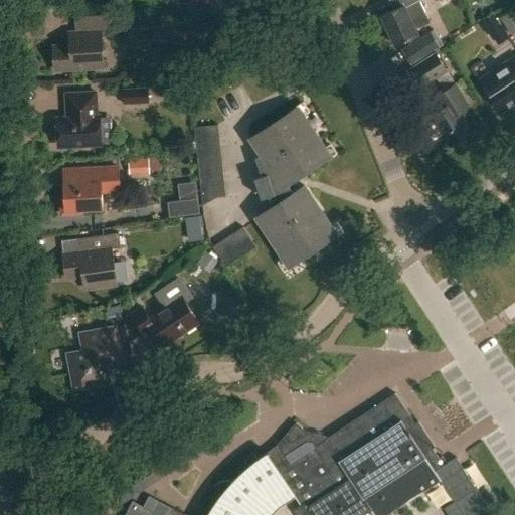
[(422,0),(400,0),(403,6),(381,16),(395,47),(418,36),(415,30),(431,23),(420,1),(422,0)]
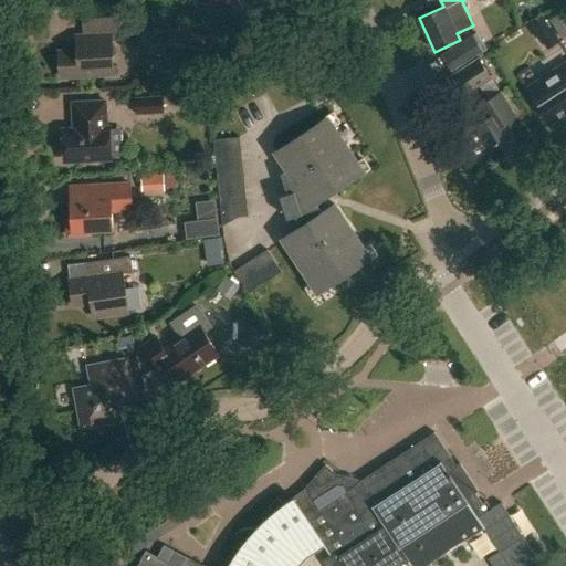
[(565,35),(565,14),(564,11),(551,20),(562,39),(565,35)]
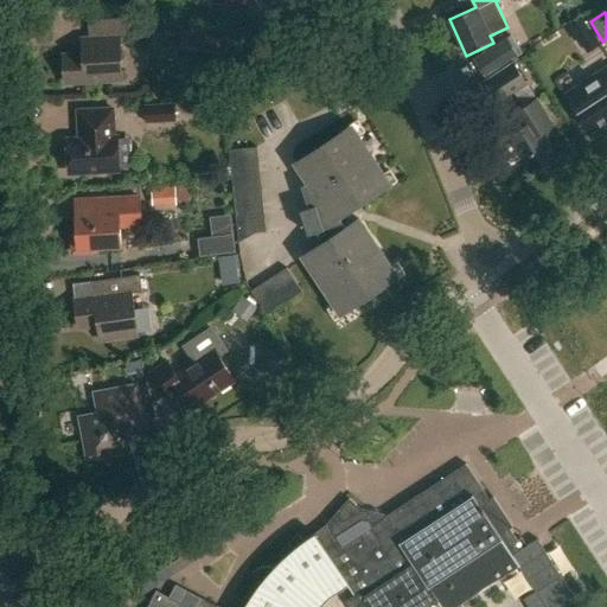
[(587,33),(589,32),(581,17),(580,16),(577,18),(564,25),(573,42),(574,42),(587,33)]
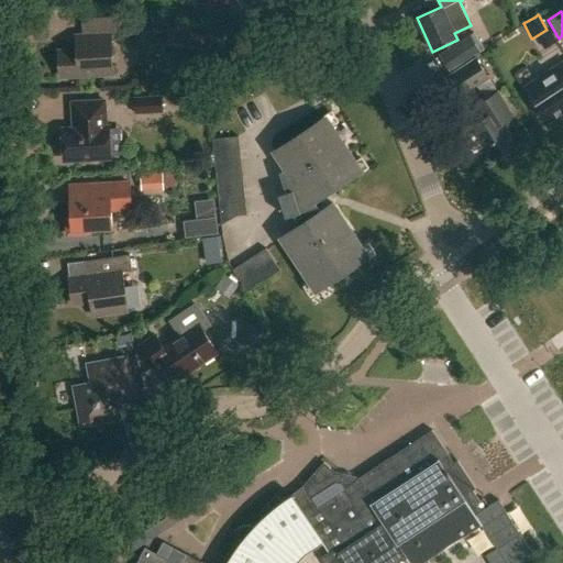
[(118,36),(117,18),(79,20),(80,37),(74,37),(75,52),(56,53),(58,78),(111,75),(109,37),(118,36)]
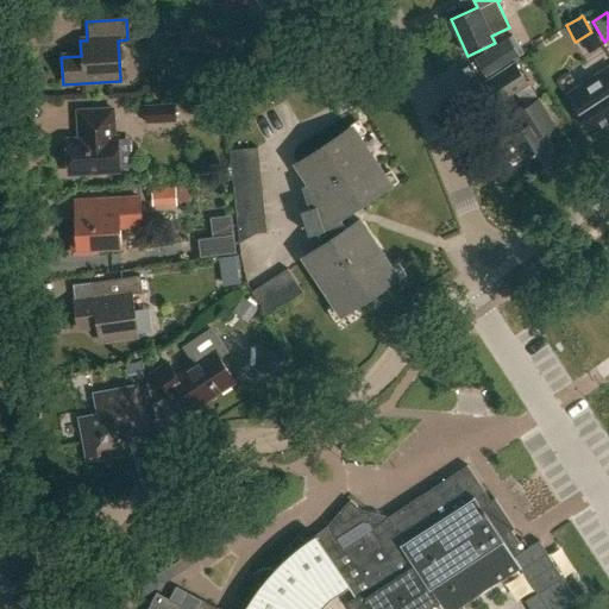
[(199,31),(196,48),(226,54),(230,36),(199,31)]
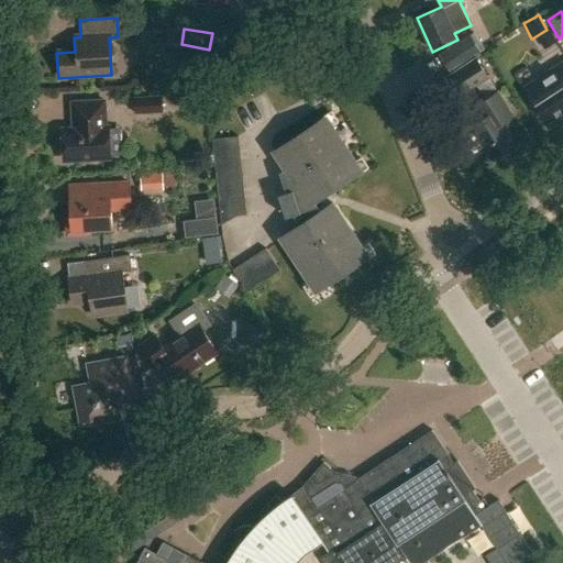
[(450,72),(481,52),(470,35),(439,56),(450,72)]
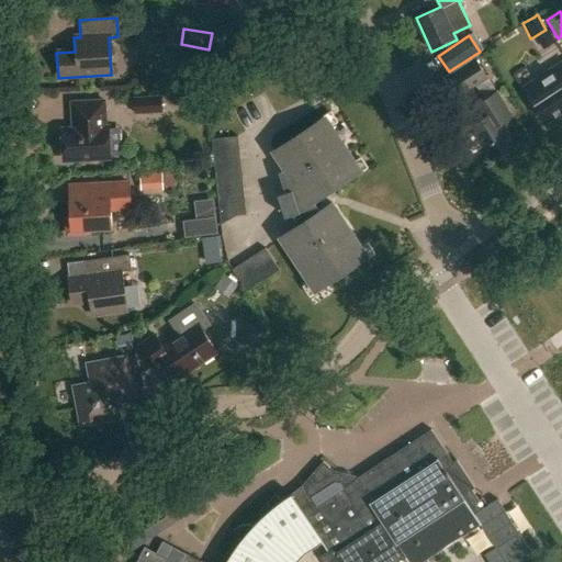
[(475,59),(446,79),(459,100),(491,80),(475,59)]
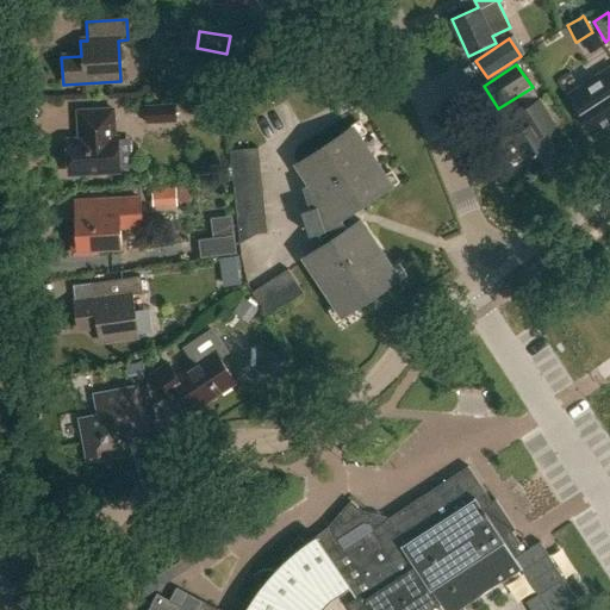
[(609,67),(568,95),(593,134),(609,123),(609,67)]
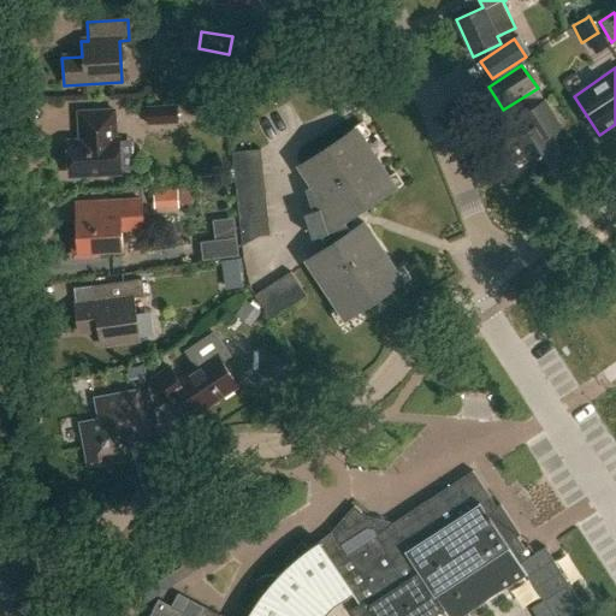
[(561,128),(544,101),(521,117),(529,131),(515,141),(537,175),(564,158),(550,135),(561,128)]
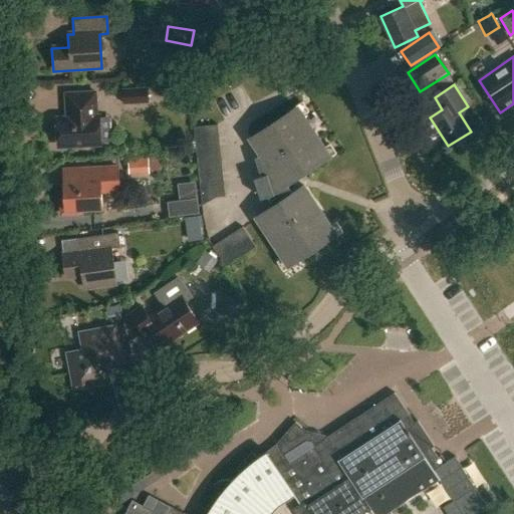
[(121,104),(147,103),(146,89),(121,90),(121,104)]
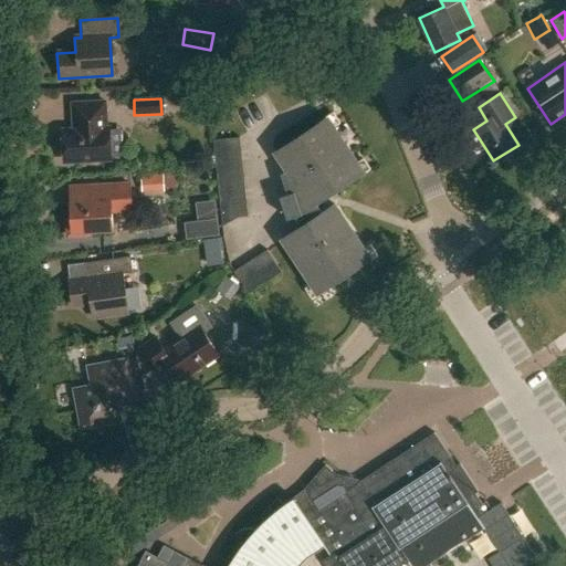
[(105,128),(103,102),(71,104),(73,130),(61,132),(63,161),(109,159),(108,128),(105,128)]
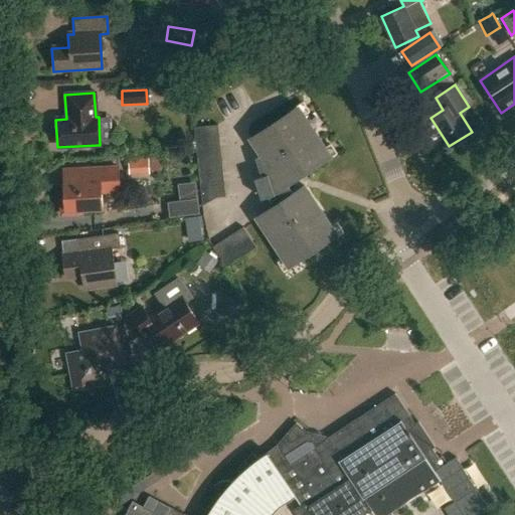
[(294,120),(289,113),(248,139),(259,154),(254,157),(253,158),(260,176),(252,178),(260,198),(267,196),(271,207),(255,217),(282,259),(289,253),(294,261),(327,238),(323,231),(330,226),(303,186),(288,196),(281,186),(321,160),(316,153),(323,148),(301,115),(294,120)]
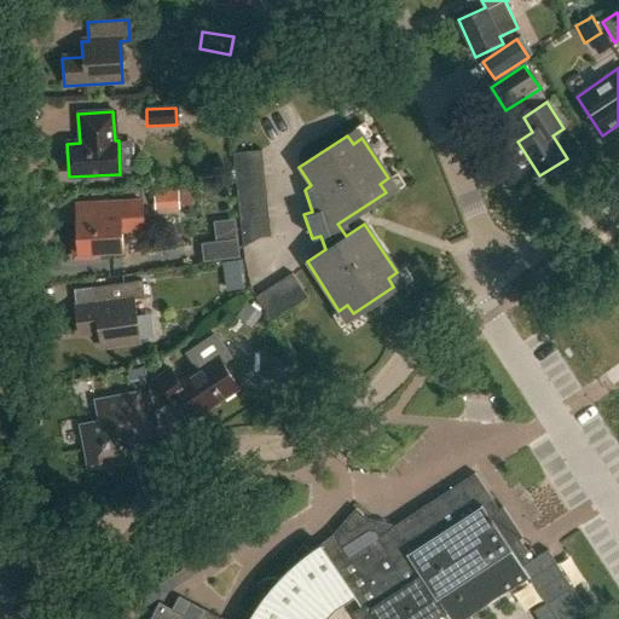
[(231,154),(233,169),(261,166),(260,150),(231,154)]
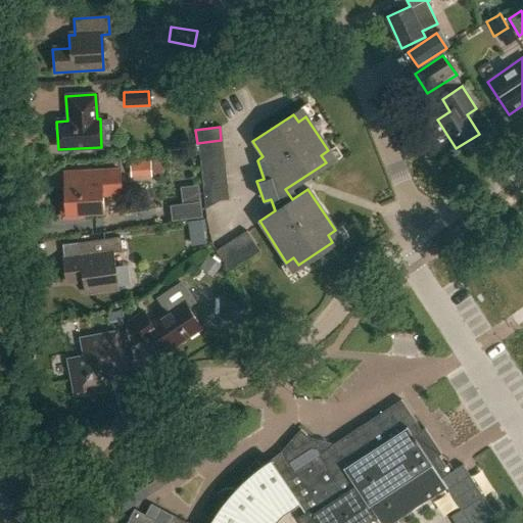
[(197,143),(198,156),(223,153),(221,140),(197,143)]
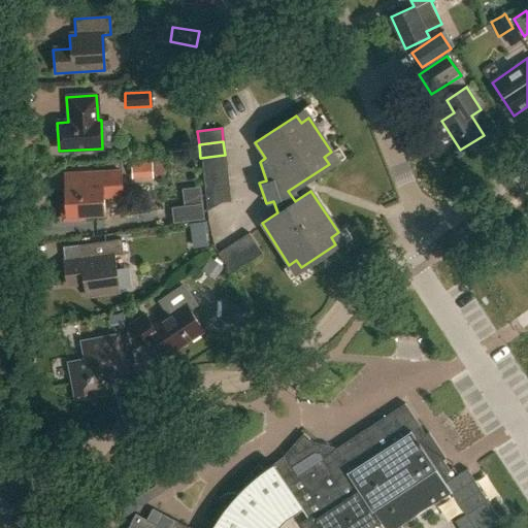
[(226,168),(225,155),(200,158),(201,171),(226,168)]
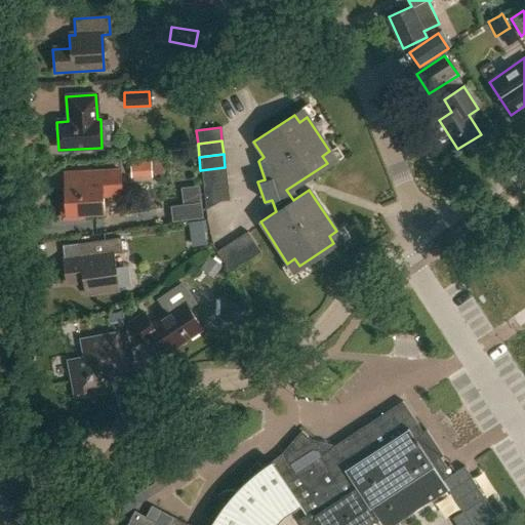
[(164,161),(131,163),(132,178),(152,177),(152,174),(164,174),(164,161)]
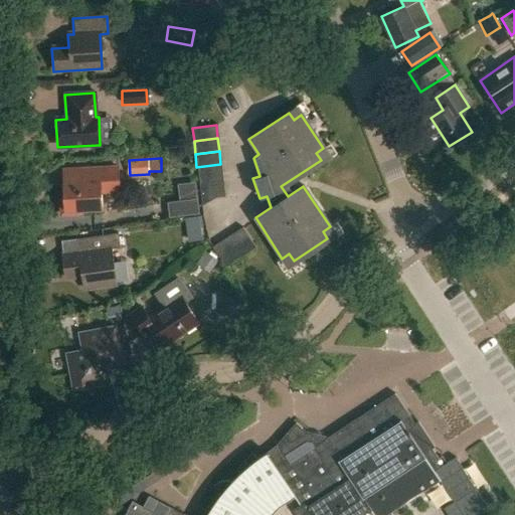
[(196,167),(198,179),(221,177),(220,164),(196,167)]
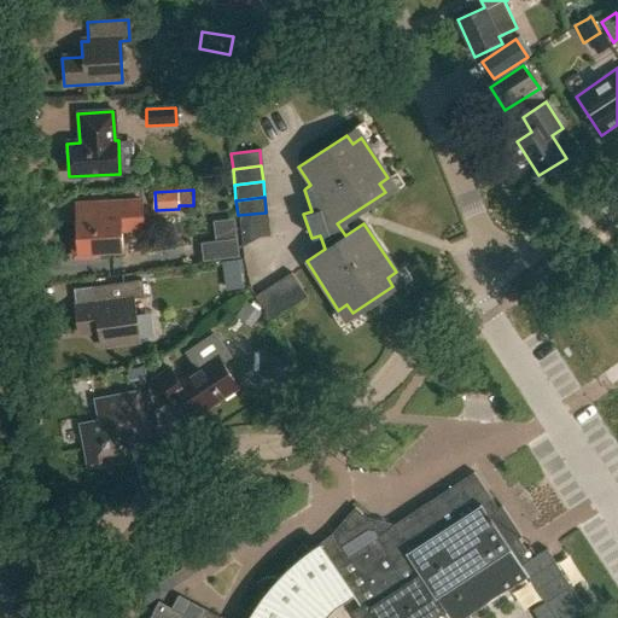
[(141,229),(140,202),(75,205),(77,239),(73,239),(73,258),(98,257),(98,251),(121,250),(120,231),(141,229)]
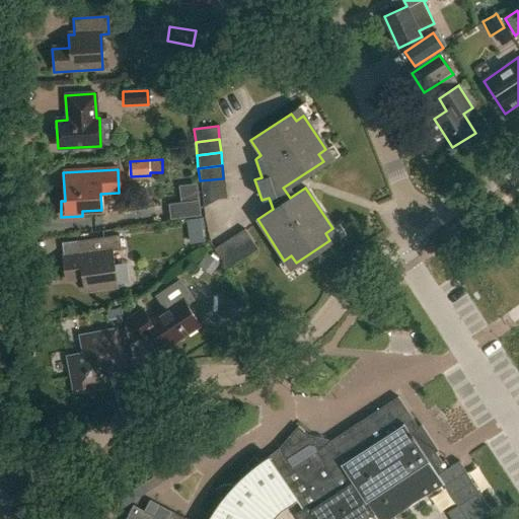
[(200,180),(201,194),(225,192),(223,178),(200,180)]
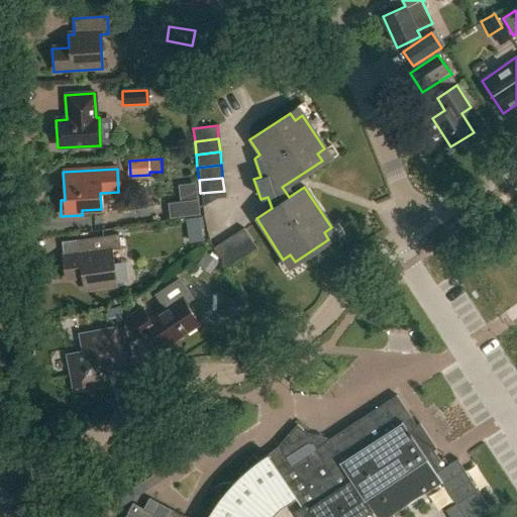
[(224,191),(200,193),(202,206),(216,198),(225,197),(224,191)]
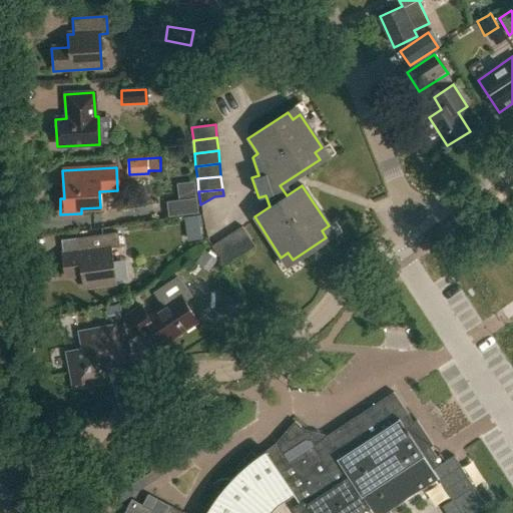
[(186,216),(188,232),(201,230),(199,214),(186,216)]
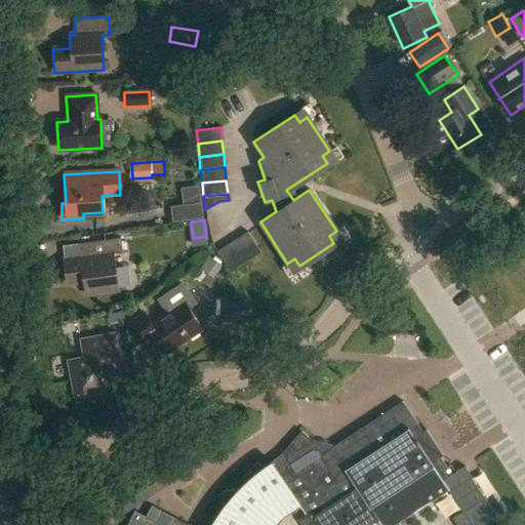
[(236,238),(249,258),(259,251),(246,232),(236,238)]
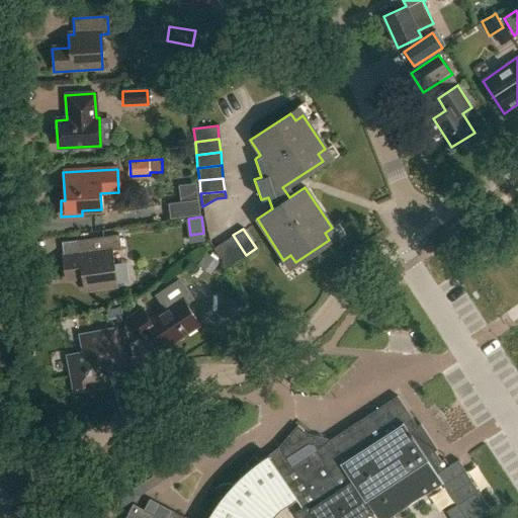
[(120,249),(118,235),(84,240),(86,253),(63,257),(66,279),(83,277),(84,290),(116,285),(111,250),(120,249)]
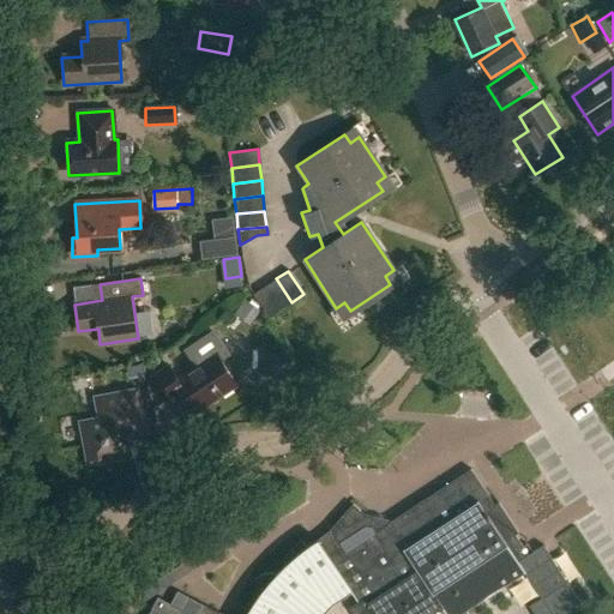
[(270,282),(264,287),(280,311),(292,302),(276,278),(270,282)]
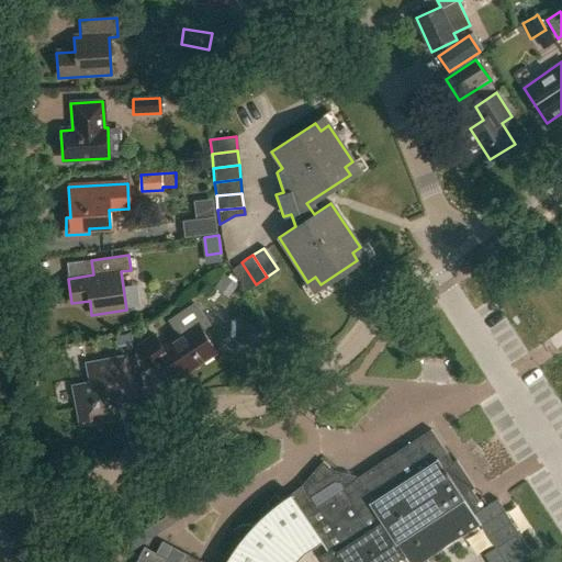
[(224,273),(214,288),(228,298),(238,283),(224,273)]
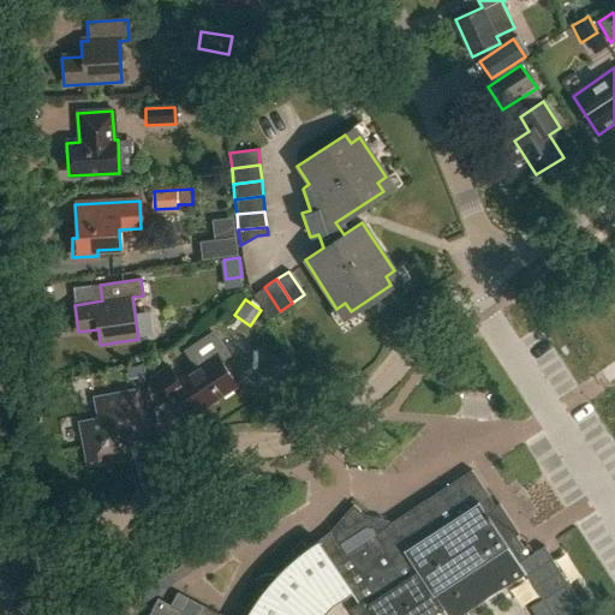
[(168,366),(150,378),(166,402),(180,393),(193,413),(236,384),(221,363),(231,356),(214,330),(185,351),(195,366),(177,378),(168,366)]
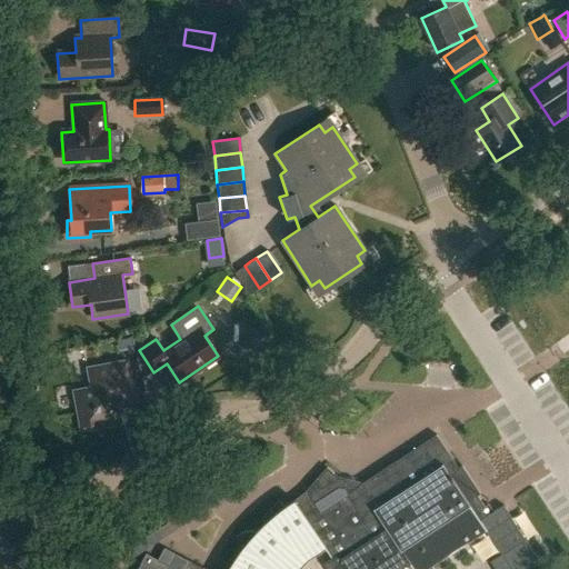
[(132,337),(119,340),(121,351),(135,348),(132,337)]
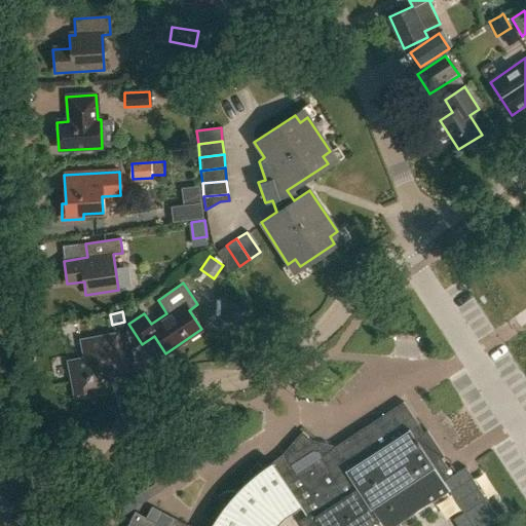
[(20,342),(24,341),(30,335),(29,330),(20,331),(16,331),(17,342),(20,342)]
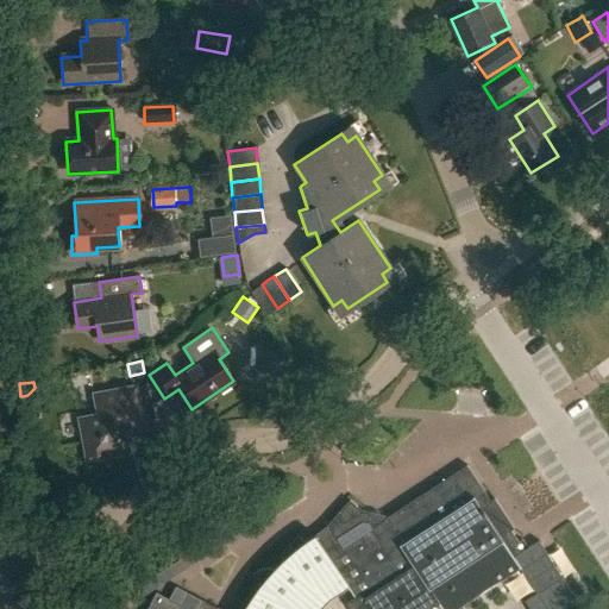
[(144,431),(142,418),(136,385),(94,394),(98,415),(79,419),(87,460),(129,452),(125,434),(144,431)]
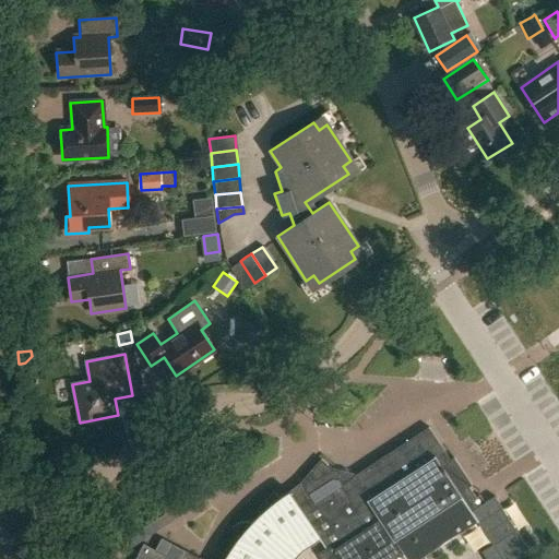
[(351,472),(341,470),(299,497),(339,558),(392,558),(404,551),(407,558),(423,558),(479,523),(473,512),(482,506),(470,487),(472,485),(454,458),(451,460),(429,426),(353,475),(351,472)]
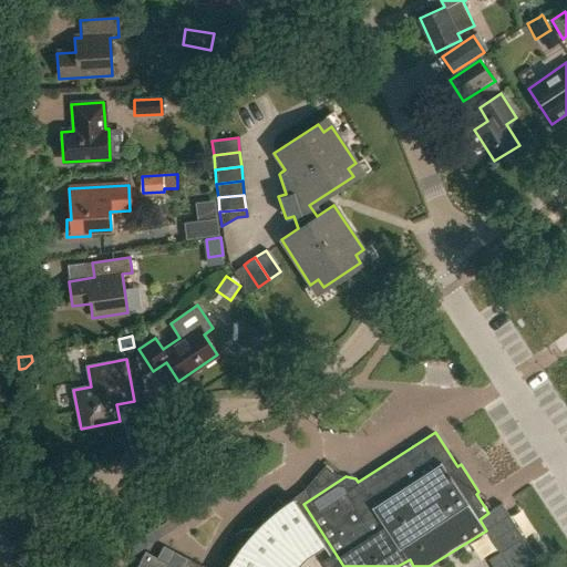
[(343,566),(303,504),(346,476),(338,474),(337,474),(336,474),(325,464),(303,487),(284,504),(277,497),(259,516),(264,521),(254,531),(251,529),(249,528),(247,528),(245,528),(241,529),(239,531),(237,533),(235,534),(243,542),(225,562),(228,565),(227,566),(203,566),(187,558),(183,566),(294,566),(305,556),(323,544),(330,556),(322,560),(327,566),(343,566)]
